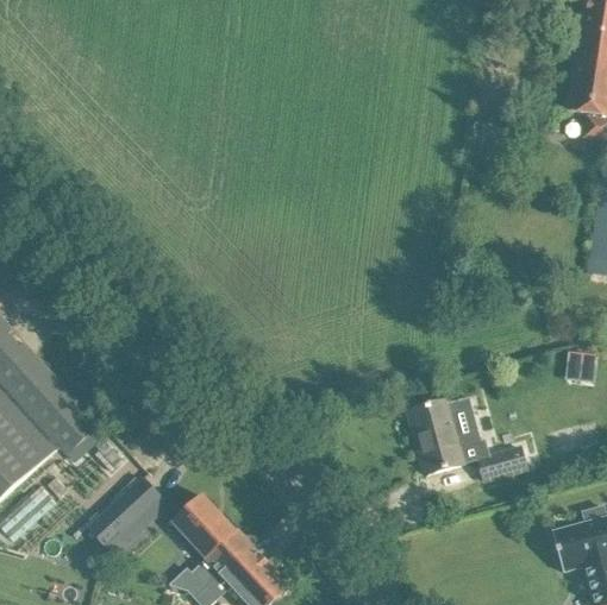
[(587,0),(577,57),(606,61),(606,0),(587,0)]
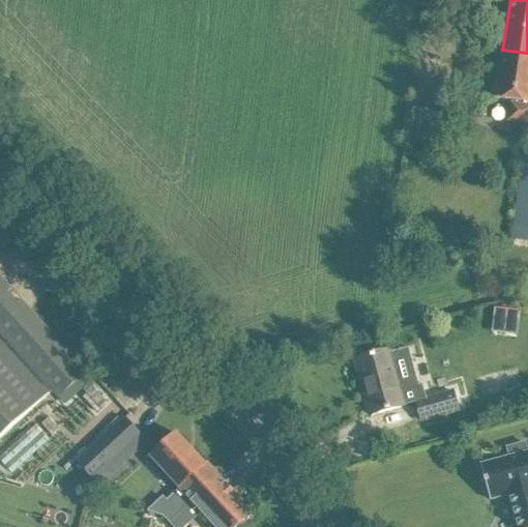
[(527,53),(502,50),(496,94),(515,97),(514,100),(512,100),(510,118),(527,120),(527,53)]
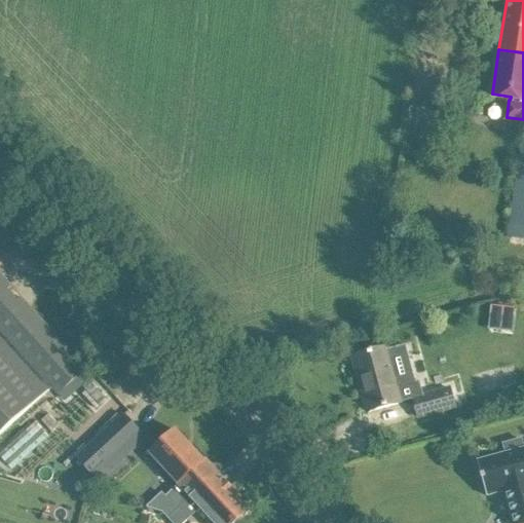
[(523,156),(515,214),(523,216),(523,156)]
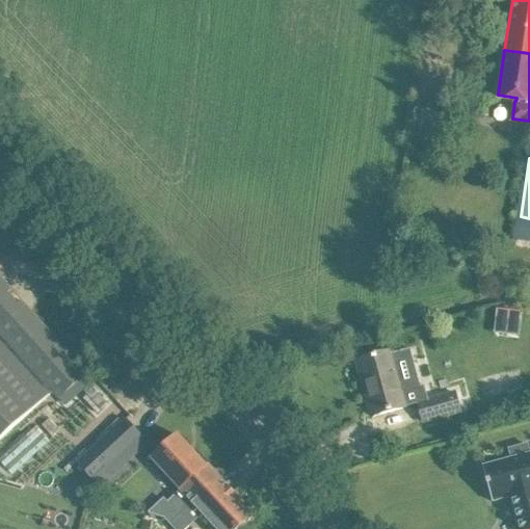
[(60,397),(73,385),(88,371),(22,298),(19,301),(9,290),(12,287),(0,272),(0,439),(27,415),(54,391),(60,397)]
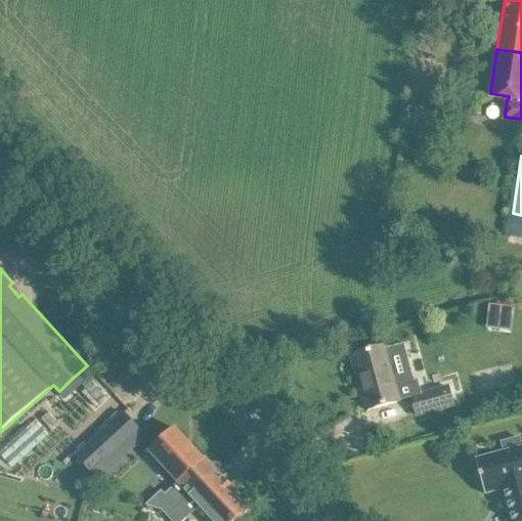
[(373,349),(353,354),(367,407),(414,395),(414,394),(422,392),(418,379),(414,381),(404,344),(388,348),(387,345),(373,349)]
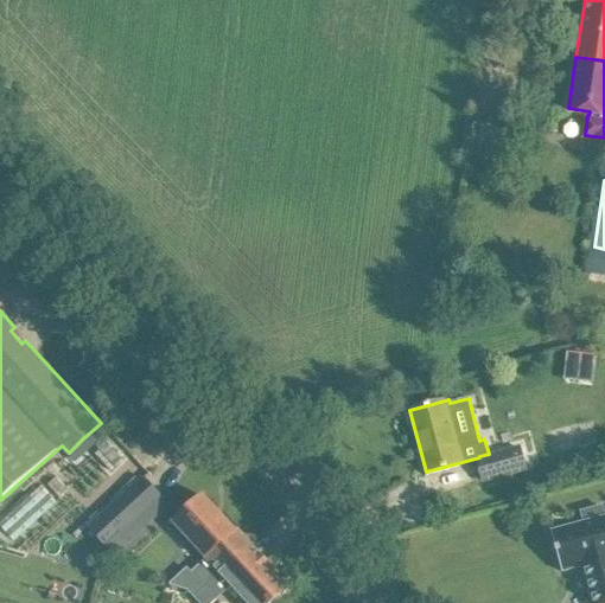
[(489,454),(479,456),(479,457),(485,478),(527,467),(521,444),(489,454)]
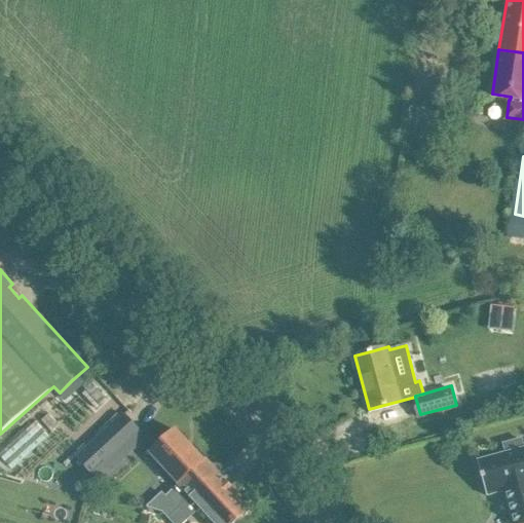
[(125,408),(77,454),(102,480),(150,434),(125,408)]
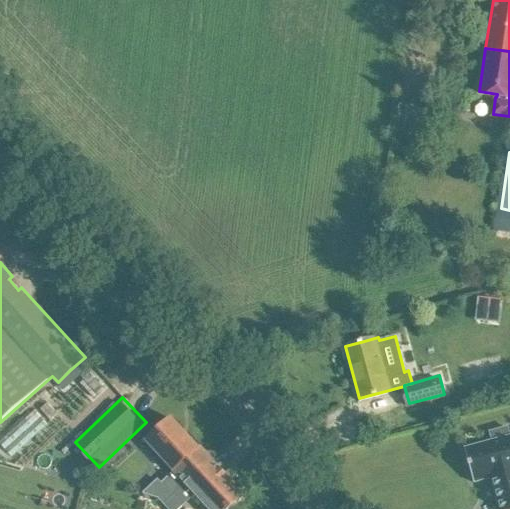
[(157,429),(147,438),(181,476),(169,487),(174,492),(186,481),(213,457),(201,444),(199,446),(172,415),(157,429)]
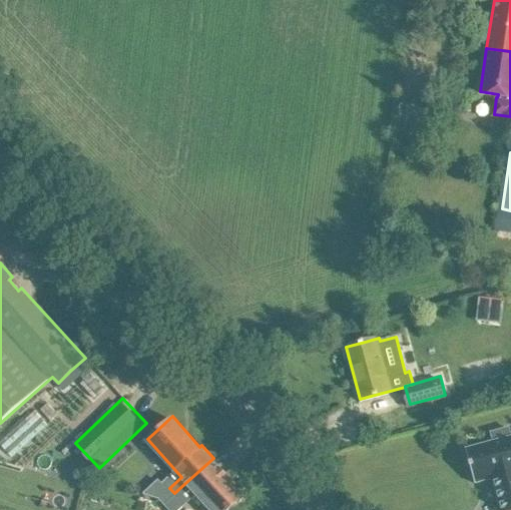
[(493,430),(495,439),(467,447),(476,481),(494,476),(502,509),(510,509),(510,426),(493,430)]
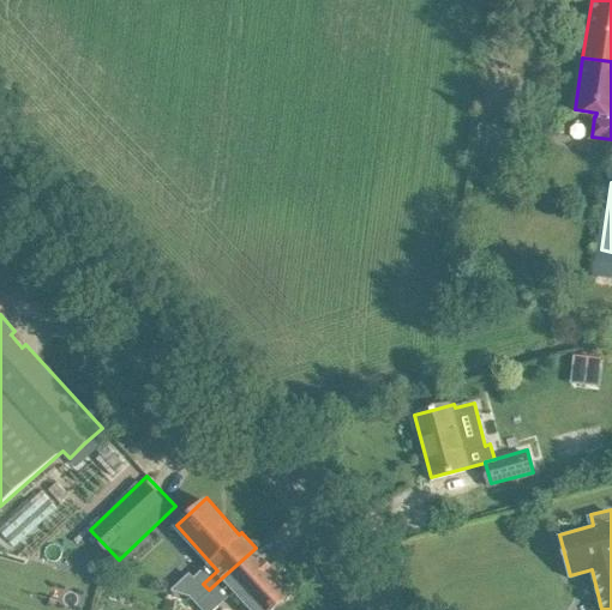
[(256,548),(223,577),(253,609),(274,609),(277,608),(295,591),(256,548)]
